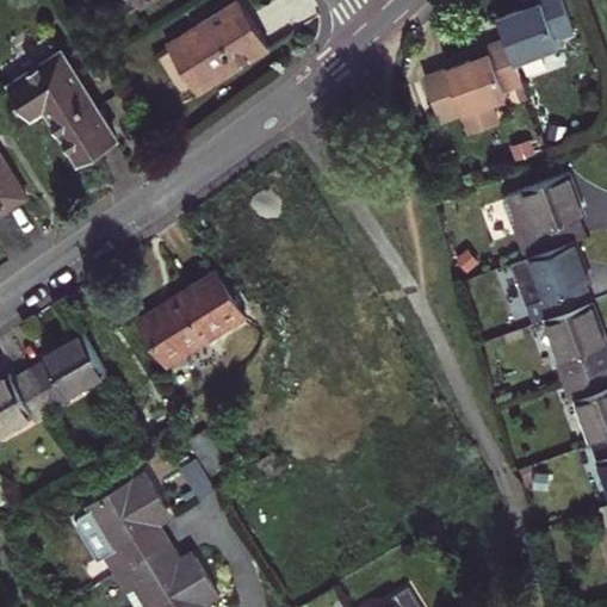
[(573,35),(558,0),(536,0),(538,5),(524,11),(496,20),(505,43),(512,63),(556,48),(553,42),(573,35)]
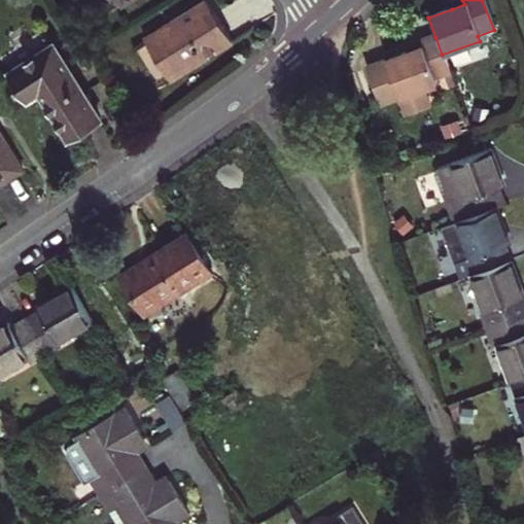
[(452,9),(464,4),(462,0),(459,0),(456,1),(450,4),(452,9)]
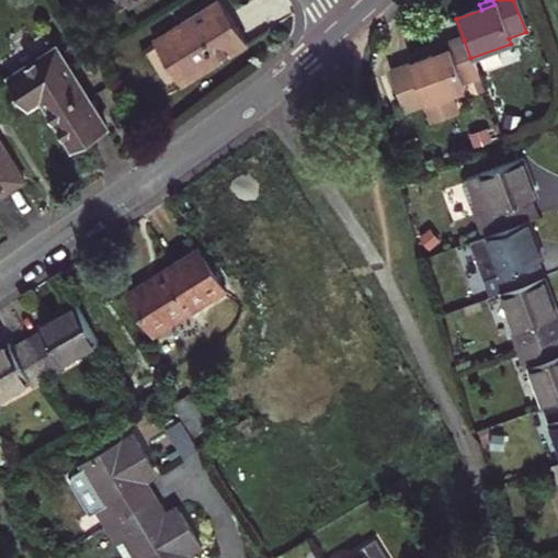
[(152,44),(179,88),(246,46),(229,21),(218,3),(152,44)]
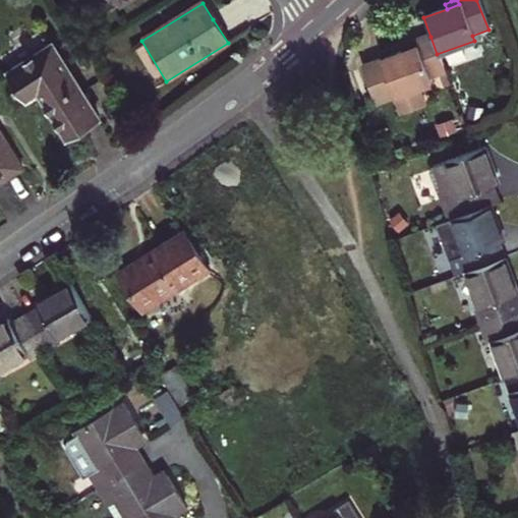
[(50,46),(41,31),(0,57),(0,61),(7,72),(50,46)]
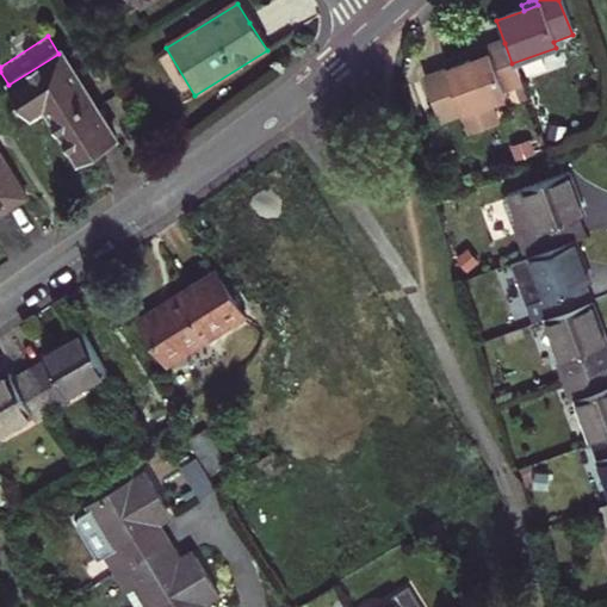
[(512,63),(505,43),(484,49),(487,56),(471,61),(422,79),(438,123),(460,115),(468,136),(496,125),(488,104),(505,99),(501,92),(520,86),(512,63)]
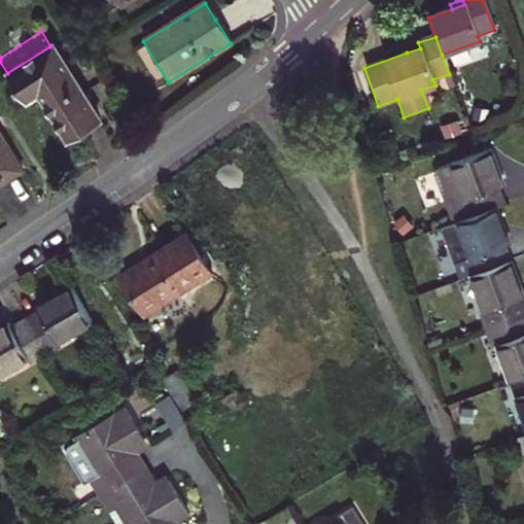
[(407,53),(420,48),(418,42),(411,45),(404,47),(407,53)]
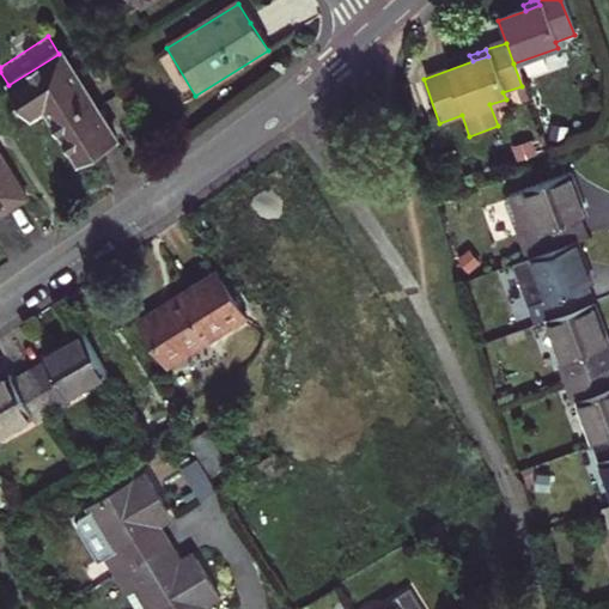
[(43,107),(78,163),(95,153),(114,141),(59,54),(8,85),(28,117),(43,107)]
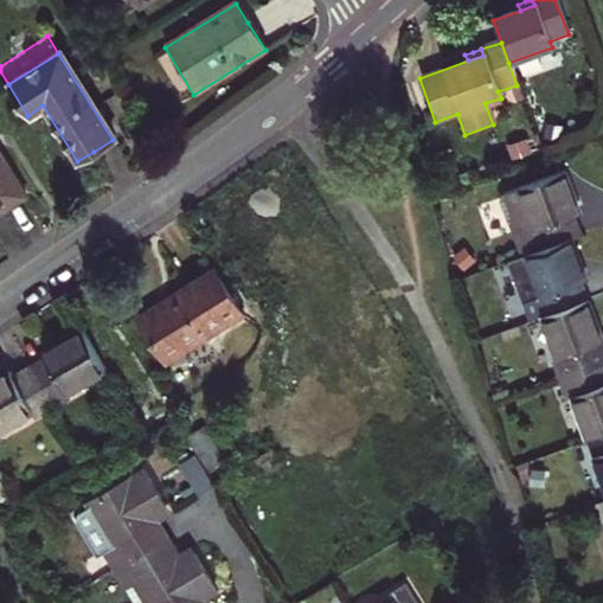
[(530,155),(525,141),(505,148),(510,161),(530,155)]
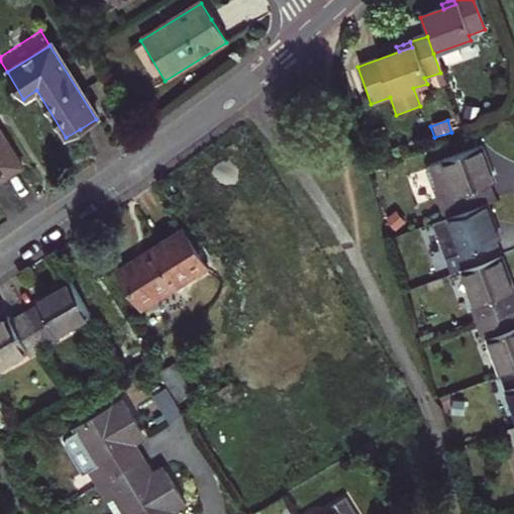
[(0,180),(4,178),(21,168),(0,132),(0,180)]
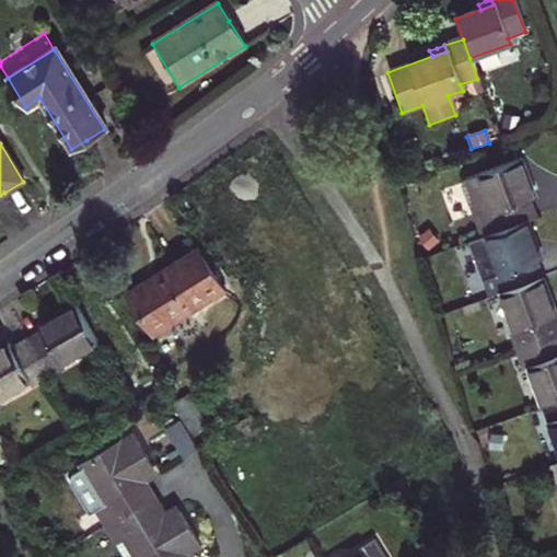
[(524,222),(534,218),(531,208),(529,202),(534,200),(519,160),(463,181),(462,187),(475,223),(480,221),(486,236),(524,222)]
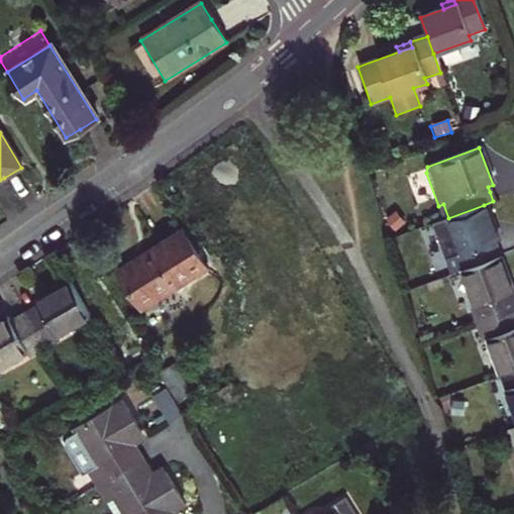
[(461,272),(499,258),(493,243),(498,241),(494,230),(484,205),(448,218),(461,253),(446,260),(452,275),(461,272)]
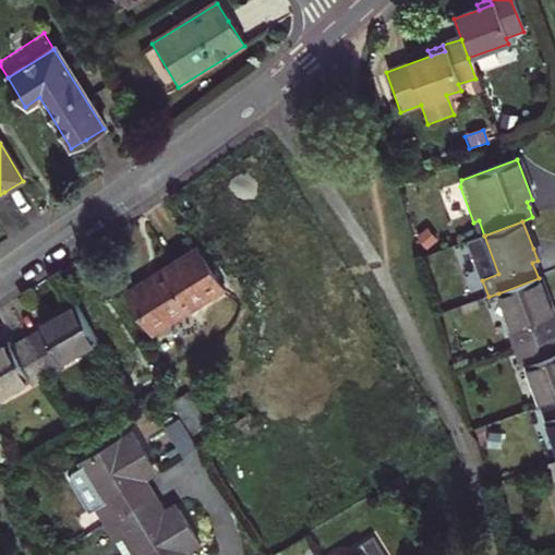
[(125,293),(152,336),(221,292),(195,250),(176,262),(166,268),(167,272),(125,293)]
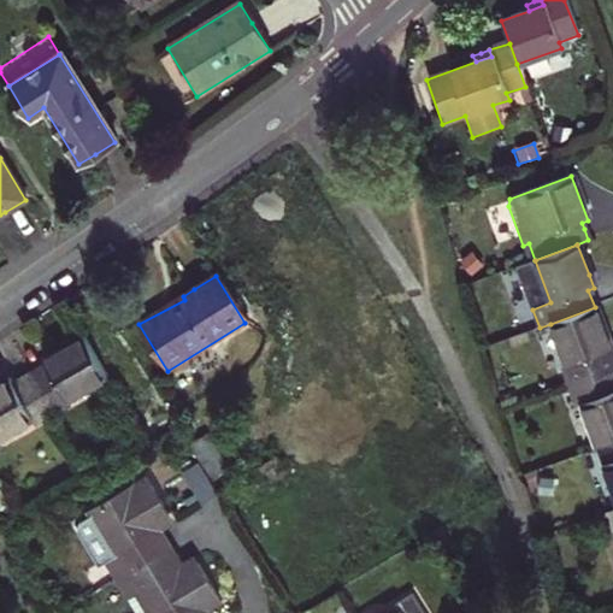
[(569,388),(612,372),(606,353),(611,352),(608,345),(595,307),(550,324),(566,366),(560,367),(569,388)]
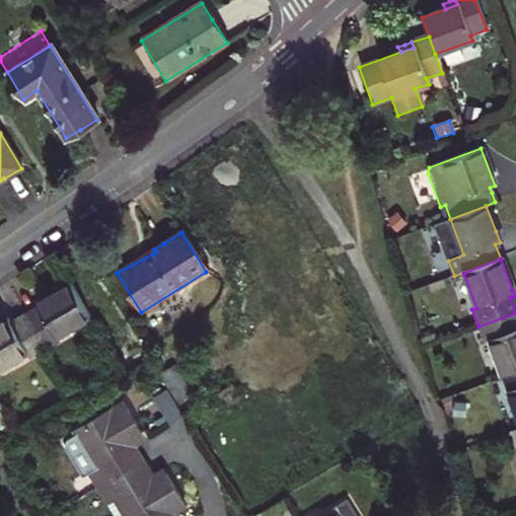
[(448,261),(442,263),(447,279),(454,276),(448,261)]
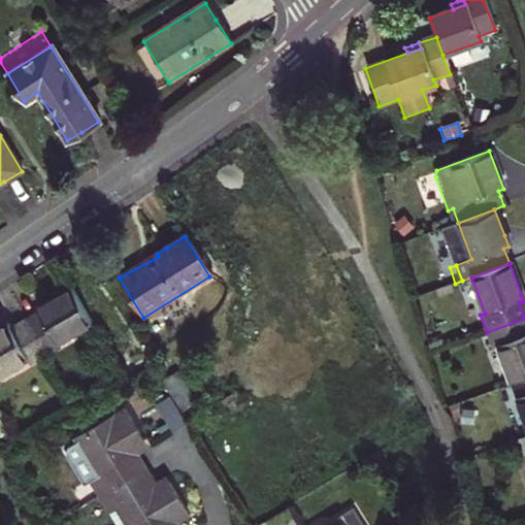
[(58,345),(91,326),(69,289),(47,301),(35,308),(37,313),(23,321),(43,358),(60,349),(58,345)]
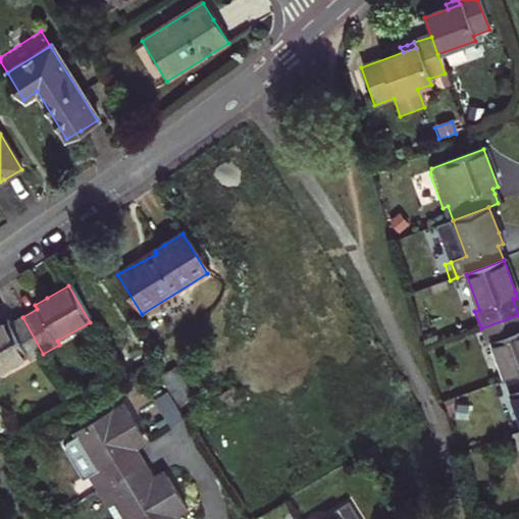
[(505,380),(518,374),(518,317),(518,315),(481,328),(487,346),(491,345),(505,380)]
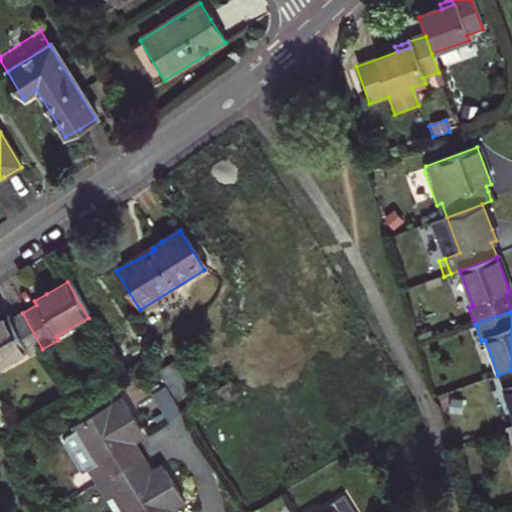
[(0,367),(26,353),(28,357),(42,349),(22,313),(8,321),(6,317),(0,320),(0,367)]
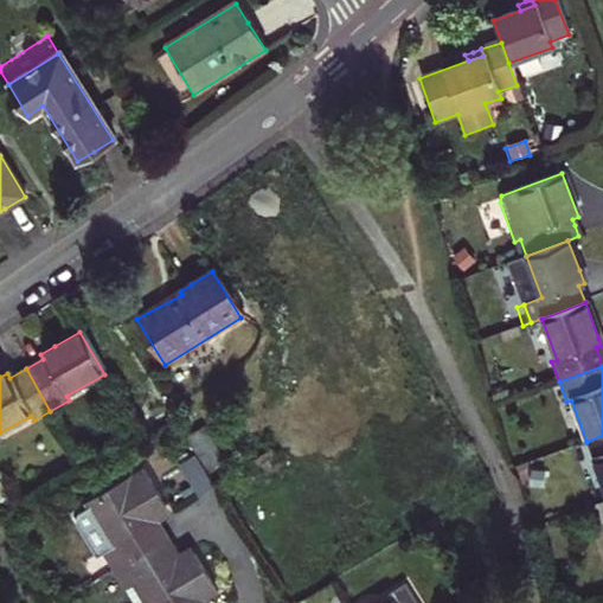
[(207,475),(224,464),(200,430),(185,441),(207,475)]
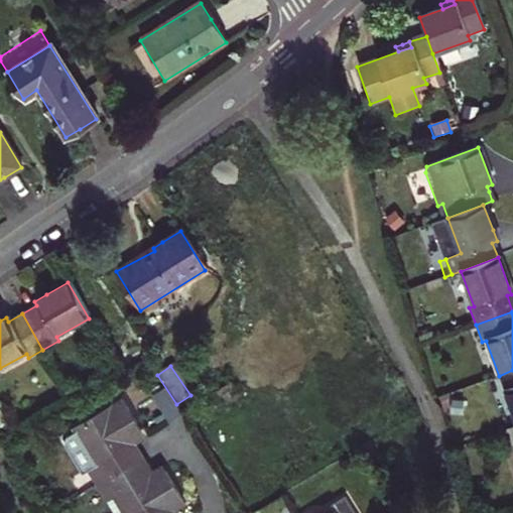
[(512,370),(499,376),(512,414),(512,370)]
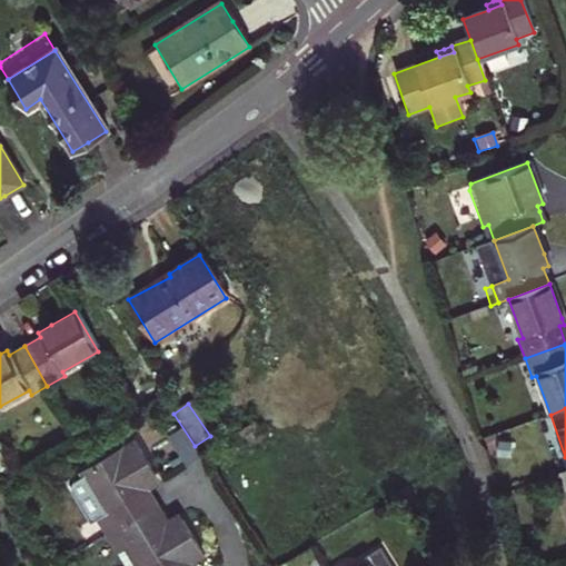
[(239,433),(249,448),(262,439),(254,424),(239,433)]
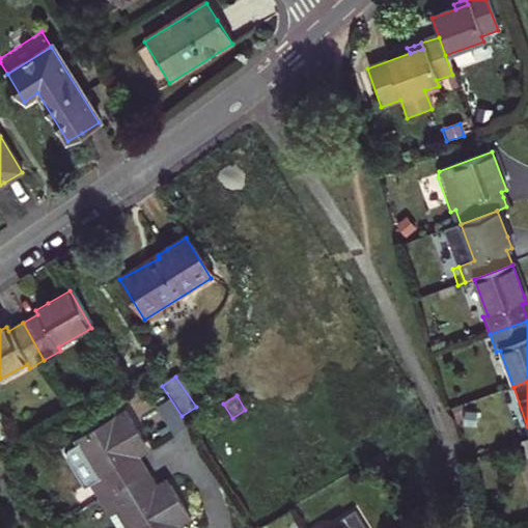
[(157,410),(174,437),(188,427),(170,400),(157,410)]
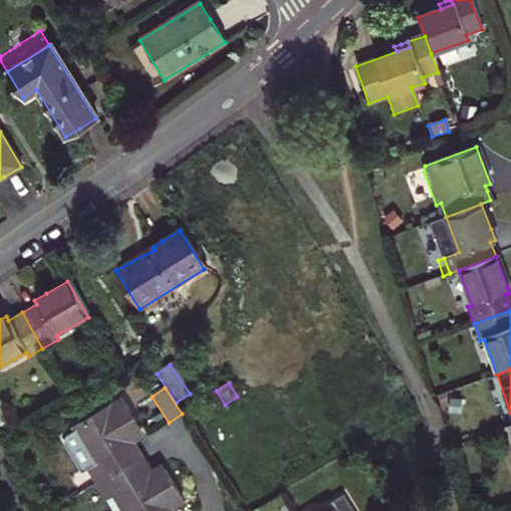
[(96,485),(140,460),(132,445),(130,441),(141,434),(121,400),(73,428),(74,431),(66,436),(64,443),(81,473),(87,470),(96,485)]
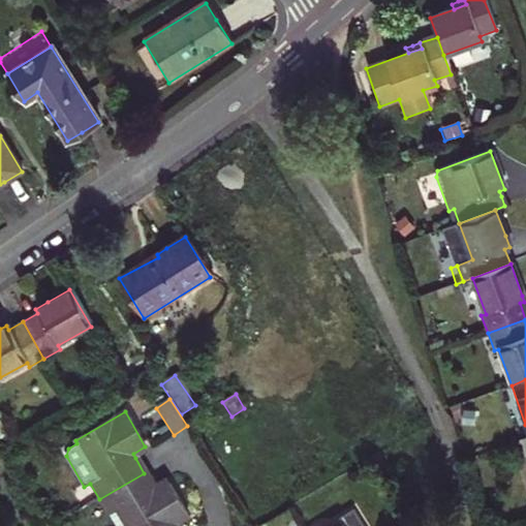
[(142,454),(148,451),(145,446),(133,454),(135,458),(142,454)]
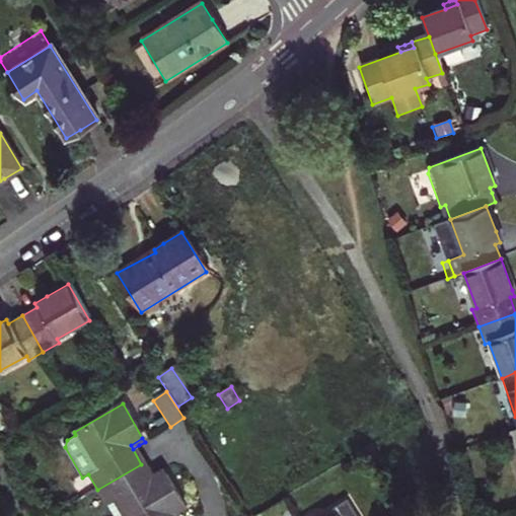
[(105,505),(114,500),(122,515),(172,515),(183,510),(165,477),(154,485),(150,478),(141,464),(97,490),(105,505)]
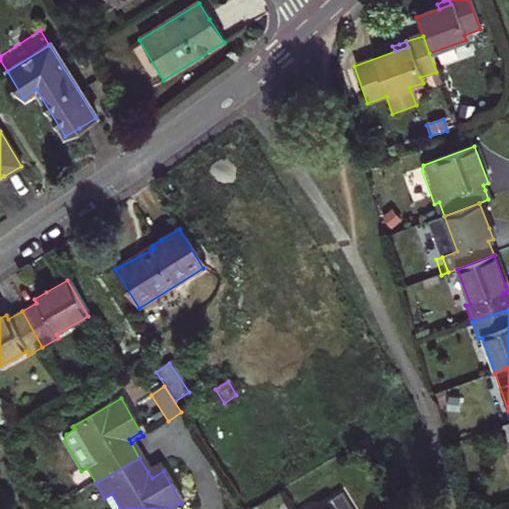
[(163,471),(159,465),(154,468),(148,472),(152,478),(163,471)]
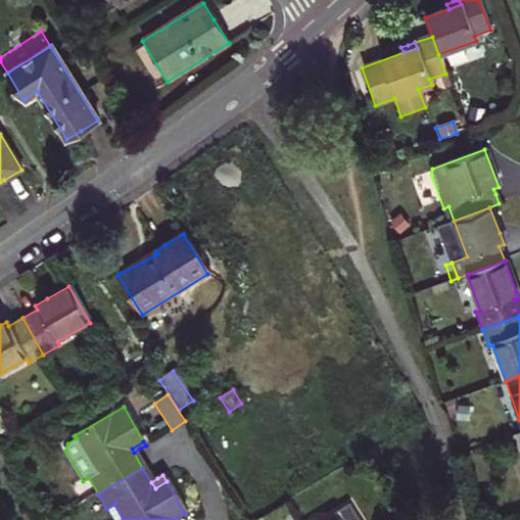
[(106,509),(112,519),(123,519),(114,504),(106,509)]
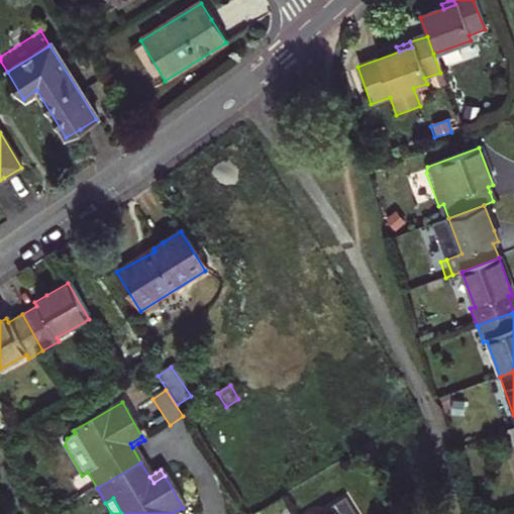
[(352,513),(344,500),(329,509),(332,513),(352,513)]
